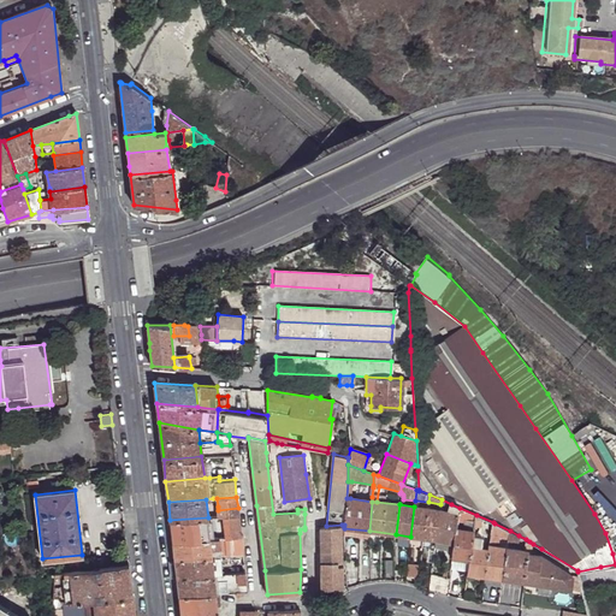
[(457,520),(460,508),(451,504),(450,513),(440,510),(437,540),(455,543),(456,528),(457,520)]
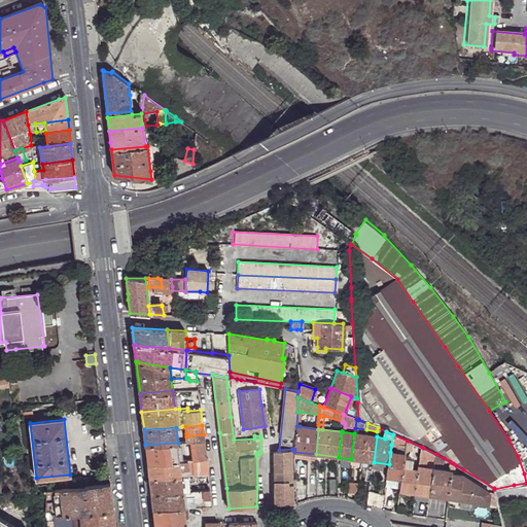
[(362,460),(366,434),(354,433),(351,459),(362,460)]
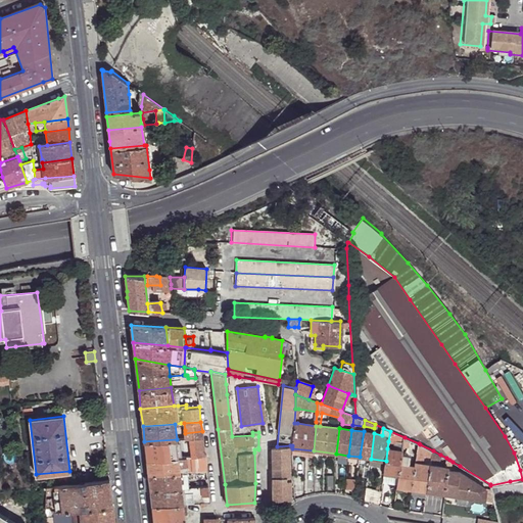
[(371,459),(374,433),(364,431),(360,457),(371,459)]
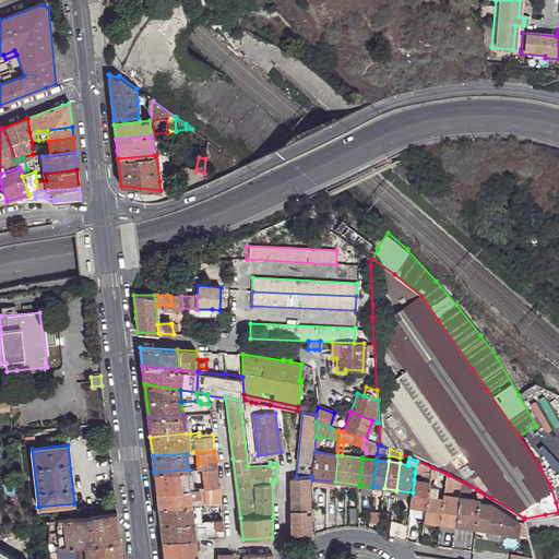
[(431,473),(432,467),(417,461),(415,472),(418,472),(418,471),(424,472),(431,473)]
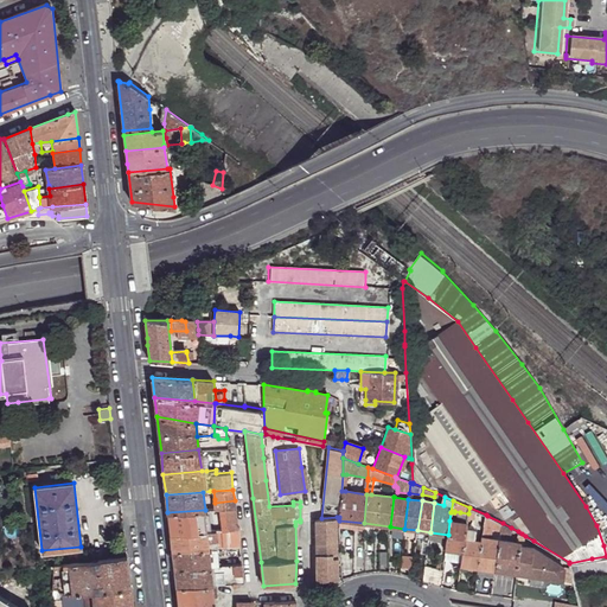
[(217,530),(237,529),(235,508),(216,509),(217,530)]
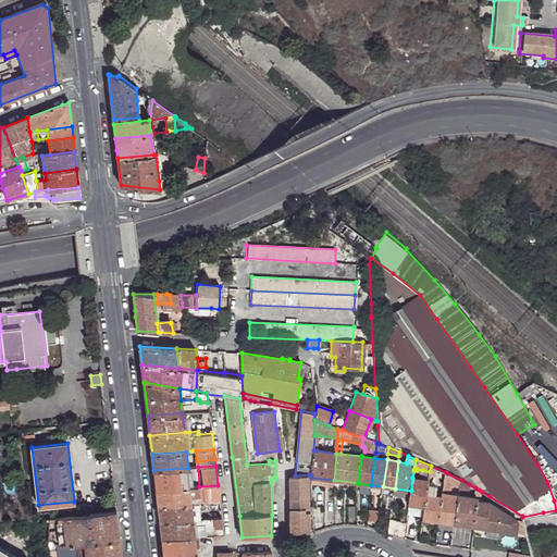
[(445,479),(446,472),(431,466),(430,471),(429,481),(444,483),(445,479)]
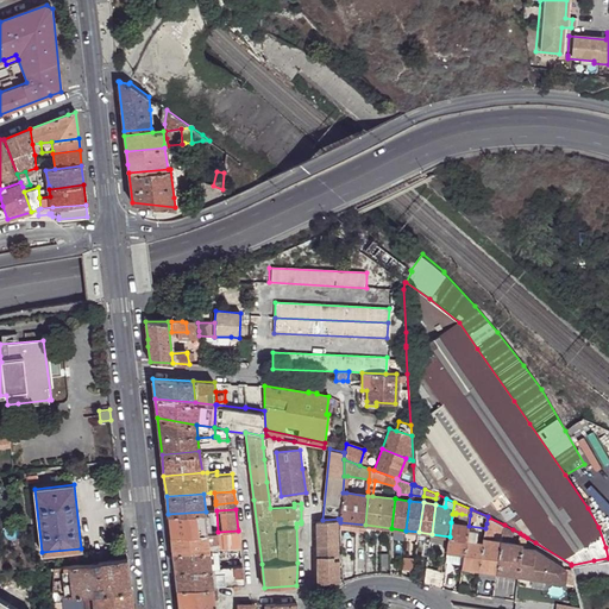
[(168,514),(170,535),(207,532),(206,515),(206,512),(168,514)]
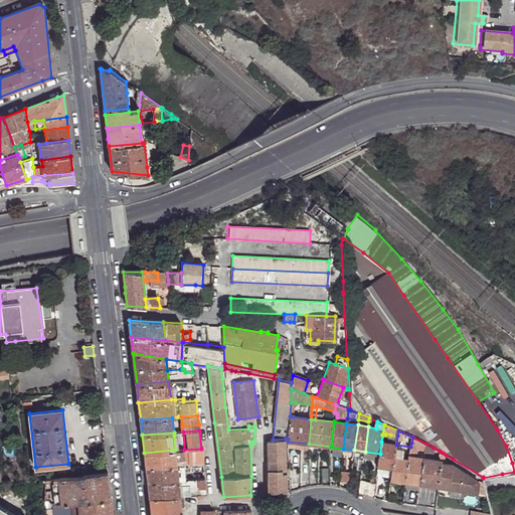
[(389,443),(390,435),(385,434),(385,435),(382,435),(381,442),(389,443)]
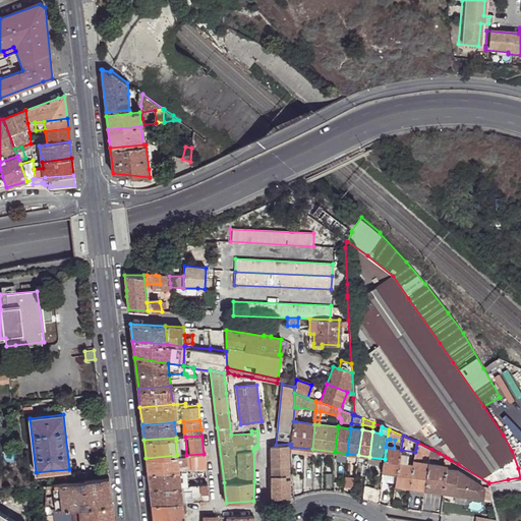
[(177,455),(185,455),(184,440),(176,441),(177,455)]
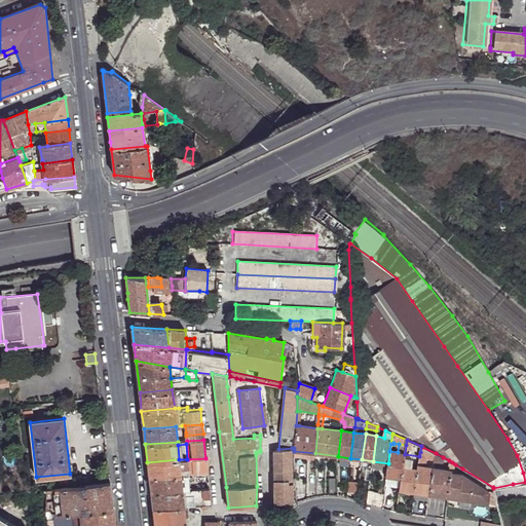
[(405,454),(406,445),(399,444),(398,452),(405,454)]
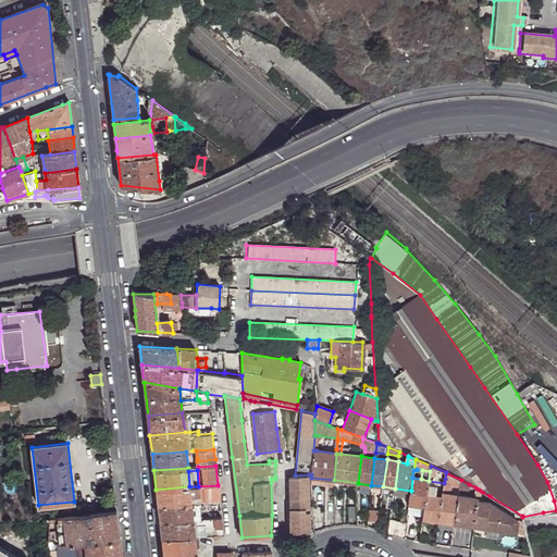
[(460,486),(461,480),(447,473),(446,472),(445,479),(460,486)]
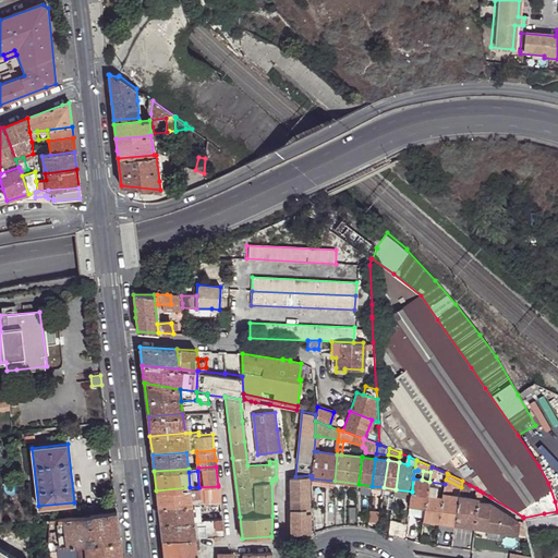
[(290,476),(291,535),(312,534),(311,512),(307,512),(306,510),(310,509),(310,475),(295,476),(290,476)]
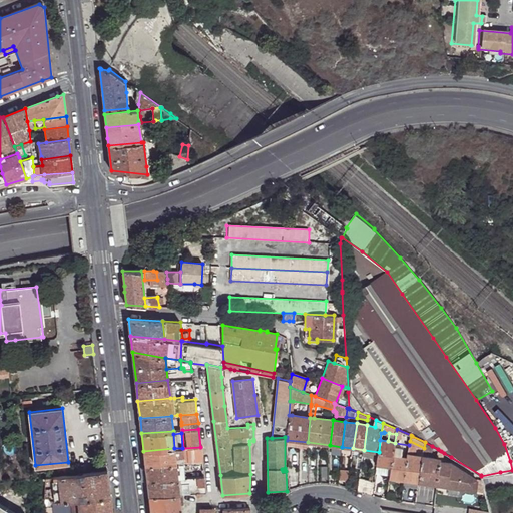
[(394,448),(395,443),(388,441),(380,440),(379,452),(378,459),(377,465),(392,467),(394,448)]
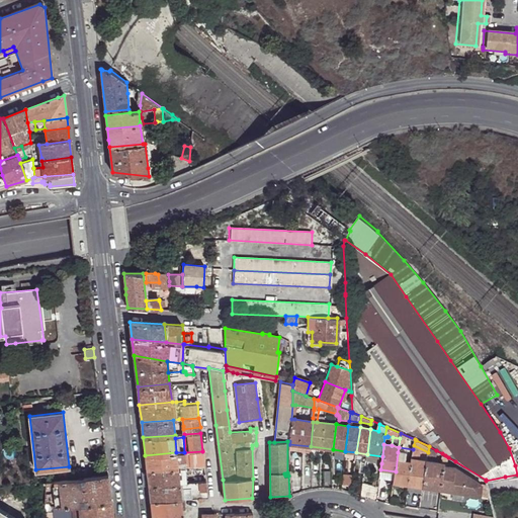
[(436,455),(436,450),(429,446),(428,452),(428,454),(436,455)]
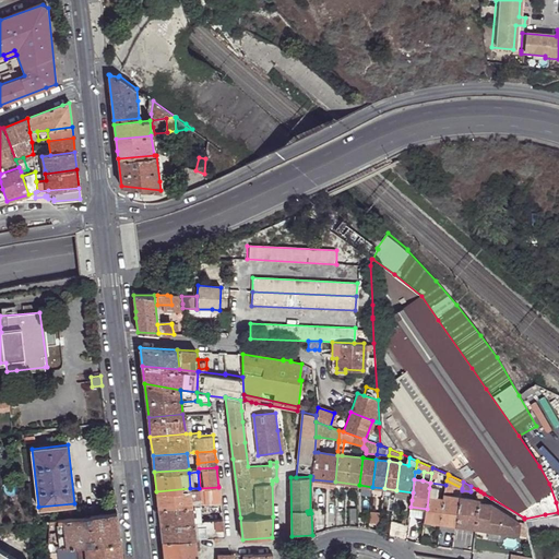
[(199,488),(201,503),(216,502),(221,502),(218,487),(200,488),(199,488)]
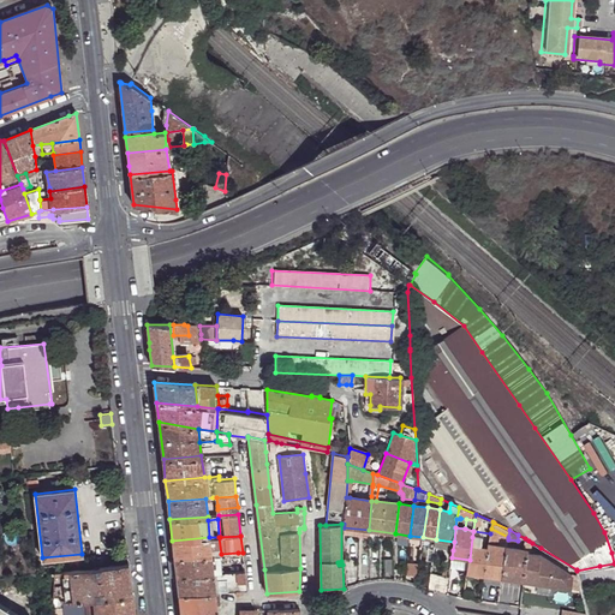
[(172,541),(174,557),(212,555),(209,537),(172,541)]
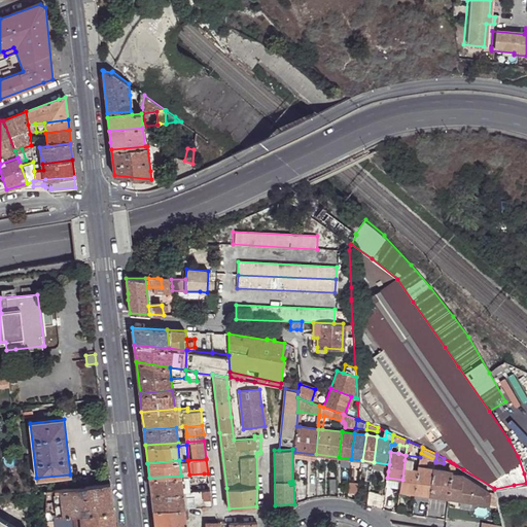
[(181,476),(189,475),(187,460),(179,460),(181,476)]
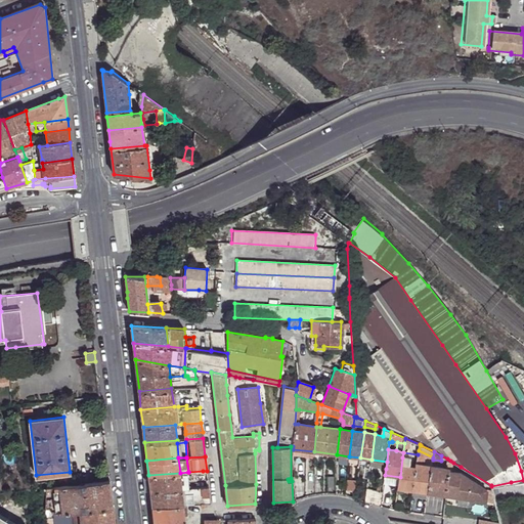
[(399,482),(398,488),(412,490),(417,468),(417,466),(413,465),(413,468),(409,467),(410,459),(402,457),(400,477),(399,482)]
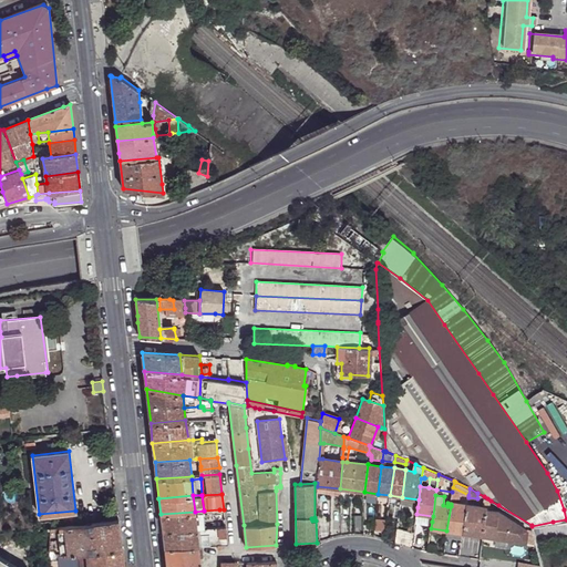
[(419,500),(402,497),(401,504),(418,507),(419,500)]
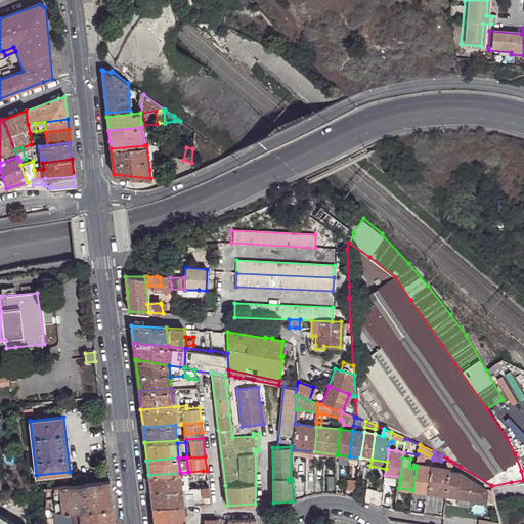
[(427,492),(431,467),(419,465),(417,465),(417,466),(417,468),(412,490),(427,492)]
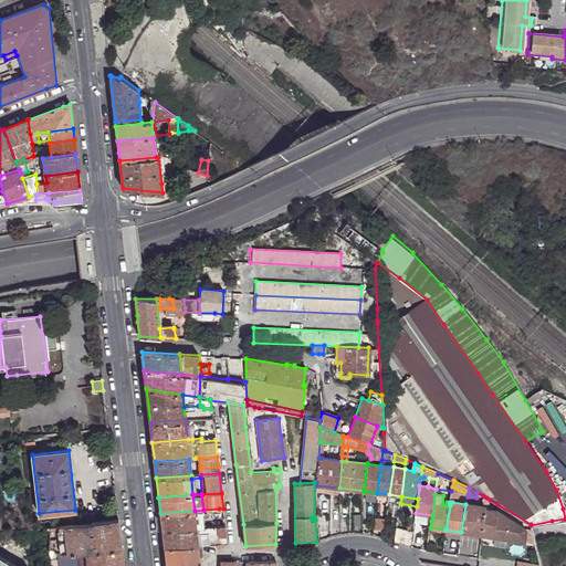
[(481,535),(485,509),(485,506),(465,504),(461,532),(481,535)]
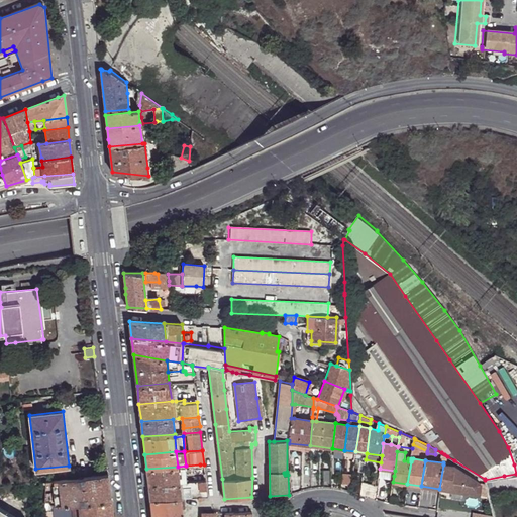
[(450,490),(453,466),(443,464),(439,489),(450,490)]
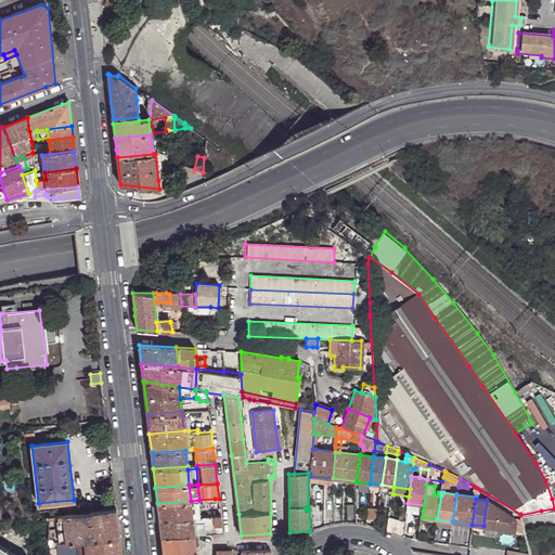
[(192,517),(202,516),(199,500),(191,501),(192,517)]
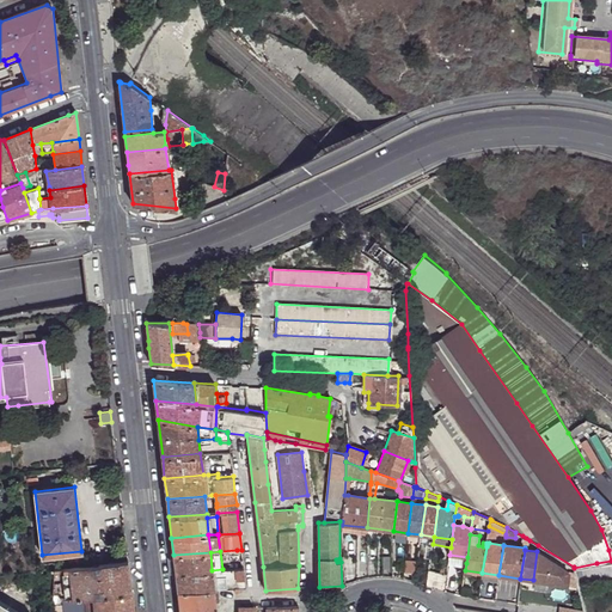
[(568,571),(537,551),(533,580),(565,583),(568,571)]
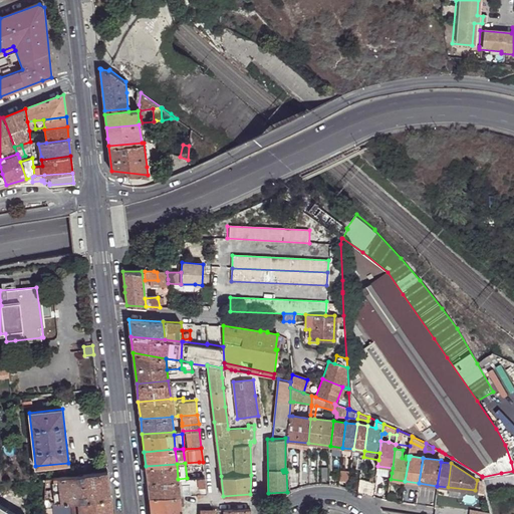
[(147,481),(178,479),(177,464),(146,466),(147,481)]
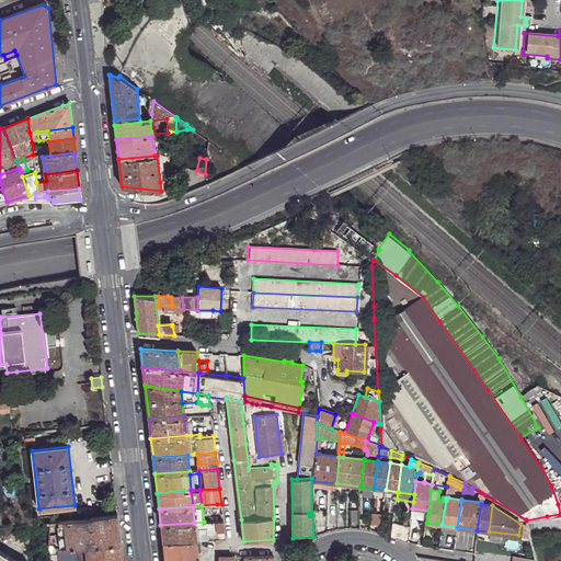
[(370,513),(369,524),(379,525),(380,514),(370,513)]
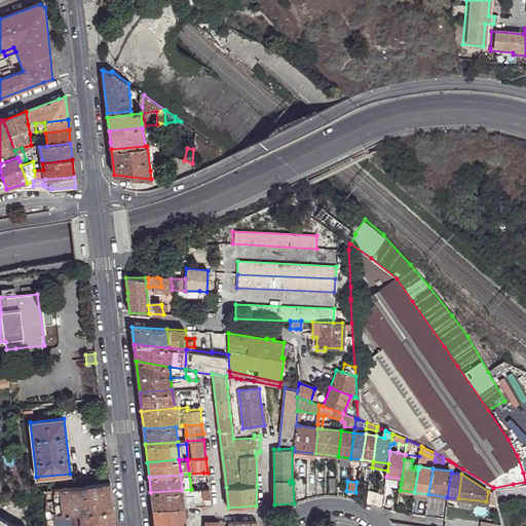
[(47,488),(46,506),(46,510),(58,509),(58,515),(72,514),(113,510),(110,482),(47,488)]
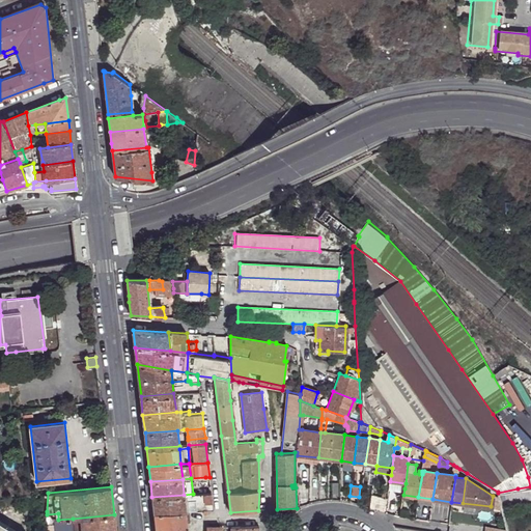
[(207,509),(213,508),(212,493),(193,494),(184,495),(185,500),(196,500),(197,509),(204,509),(207,509)]
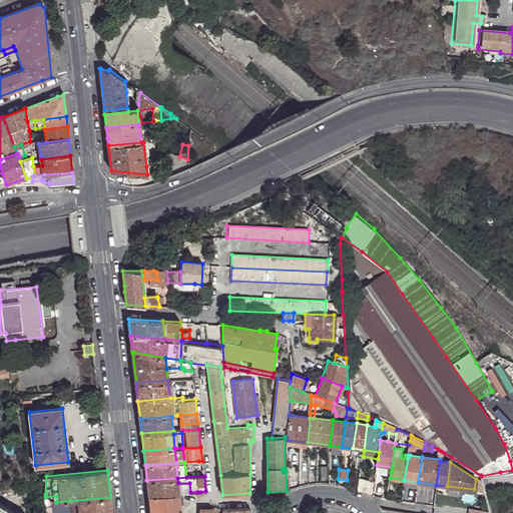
[(294,489),(298,487),(297,477),(289,478),(289,491),(294,489)]
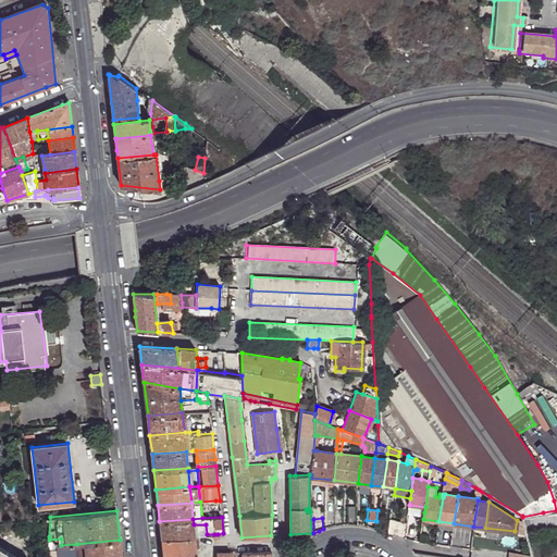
[(194,524),(193,519),(159,521),(161,539),(195,535),(194,524)]
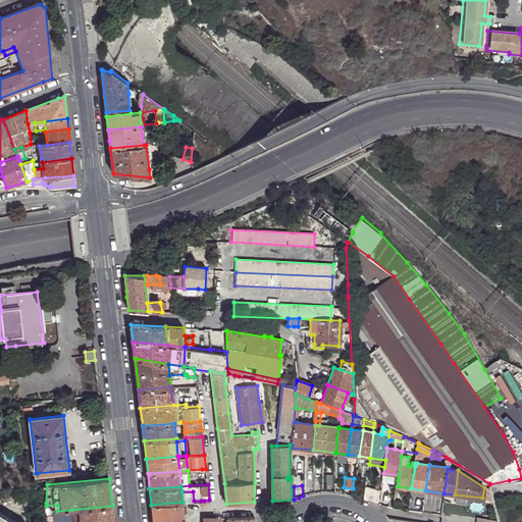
[(364,500),(379,504),(381,489),(366,486),(364,500)]
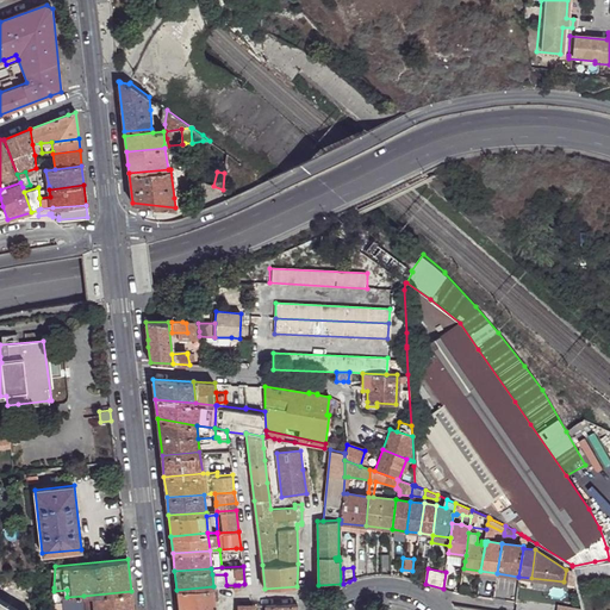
[(179,609),(216,609),(213,586),(176,590),(179,608),(179,609)]
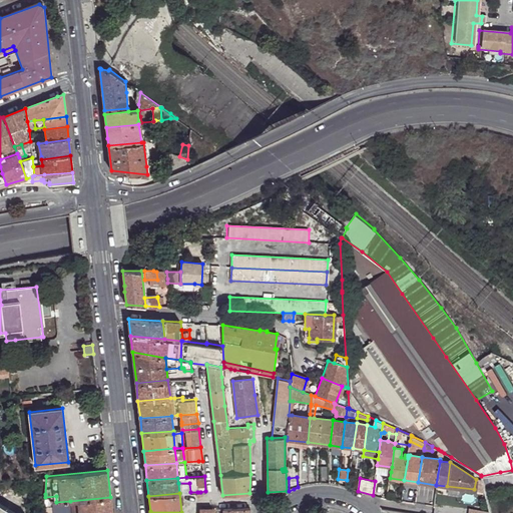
[(111,512),(110,497),(70,501),(71,512),(77,512),(79,512),(111,512)]
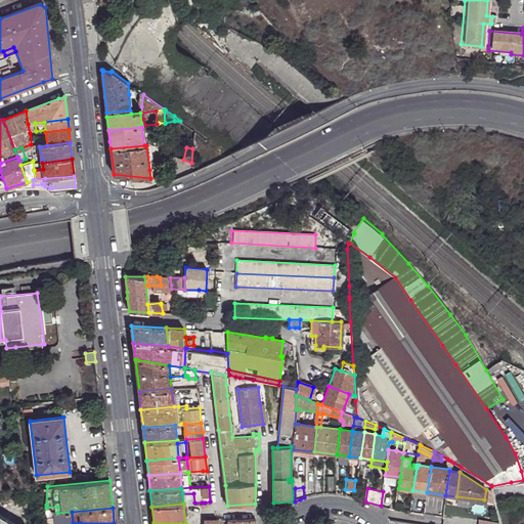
[(73,523),(72,512),(57,513),(54,513),(55,518),(55,523),(73,523)]
